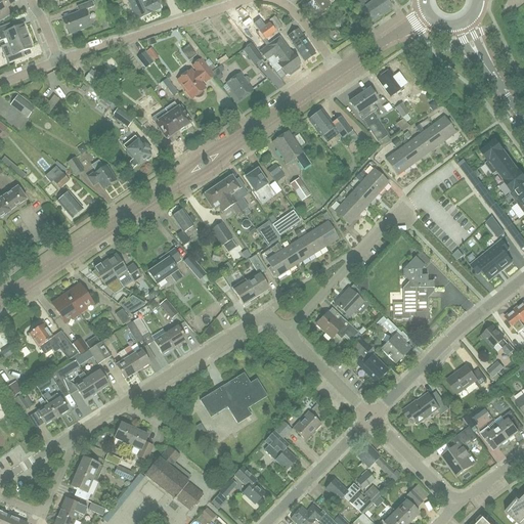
[(11,0),(0,0),(0,19),(6,16),(3,10),(14,3),(11,0)]
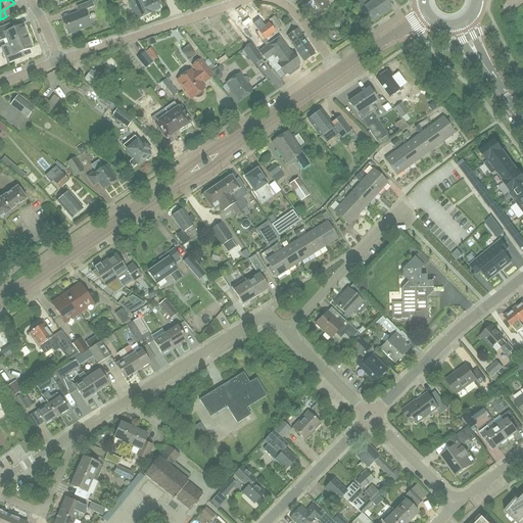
[(127,0),(136,19),(160,8),(156,0),(127,0)]
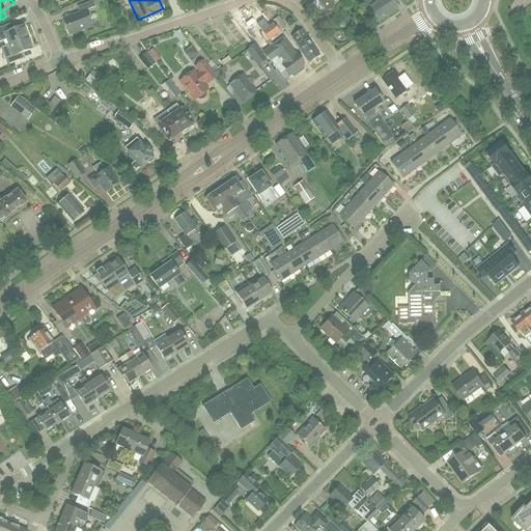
[(307,0),(306,1),(317,18),(334,5),(330,0),(307,0)]
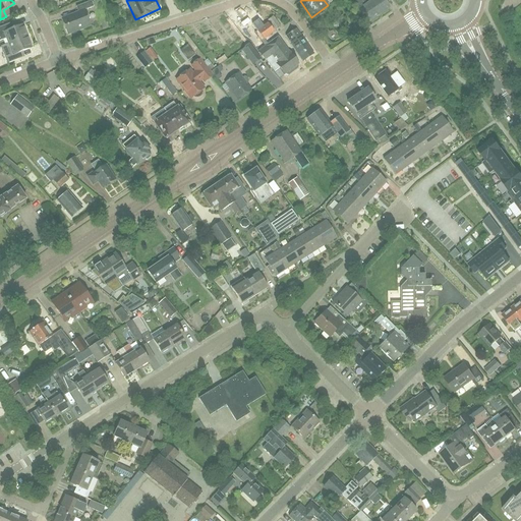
[(353,0),(355,1),(359,8),(369,21),(390,8),(384,0),(341,0),(346,6),(351,3),(349,0),(353,0)]
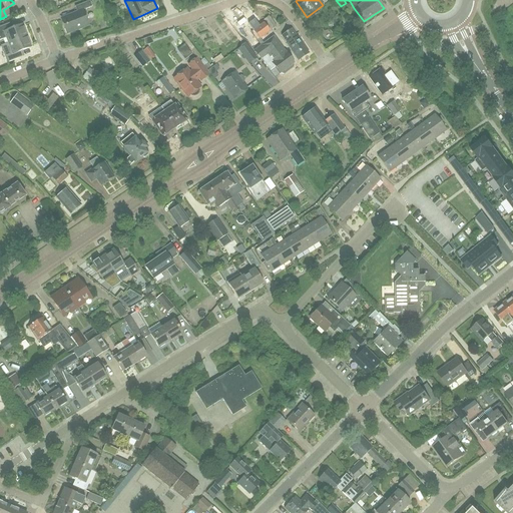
[(77,12),(62,17),(66,27),(64,28),(66,33),(87,25),(81,10),(92,6),(90,1),(75,6),(77,12)]
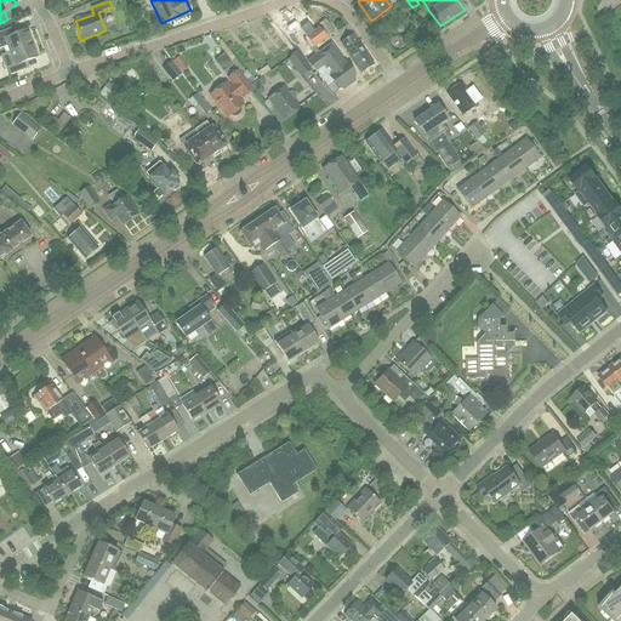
[(319,24),(329,36),(335,32),(325,20),(319,24)]
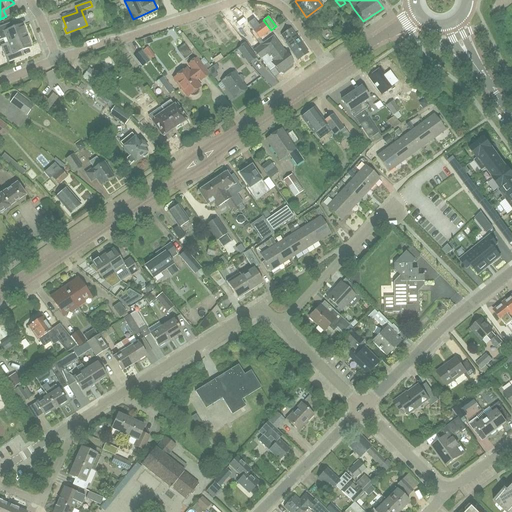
[(253,36),(256,40),(262,36),(269,31),(266,27),(263,22),(261,24),(259,26),(256,22),(254,19),(250,21),(247,23),(248,24),(252,30),(255,34),(253,36)]
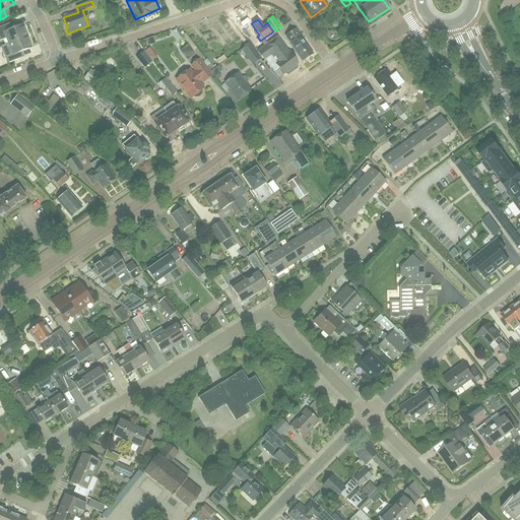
[(8,43),(26,36),(22,24),(7,30),(5,24),(0,26),(0,40),(6,38),(8,43)]
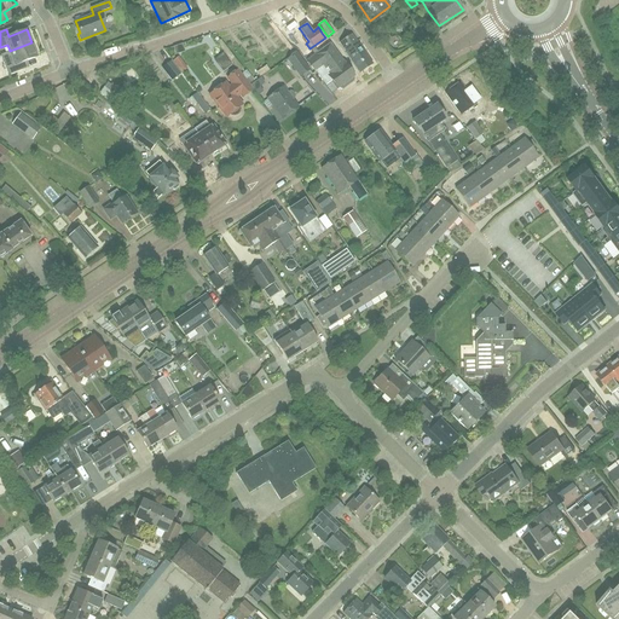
[(352,34),(340,42),(346,52),(346,53),(359,73),(372,64),(359,44),(358,44),(352,34)]
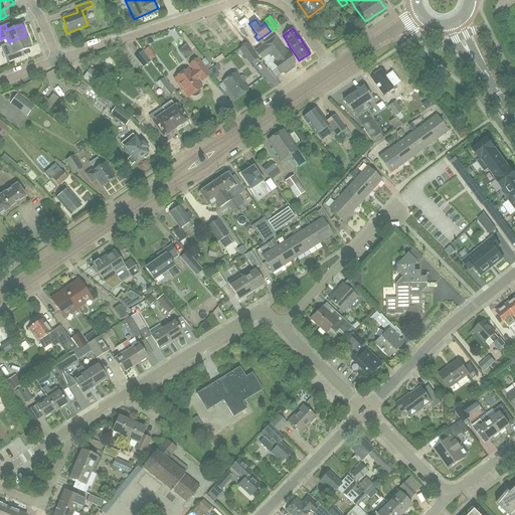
[(26,35),(8,42),(10,47),(2,50),(7,62),(18,58),(16,52),(30,46),(26,35)]
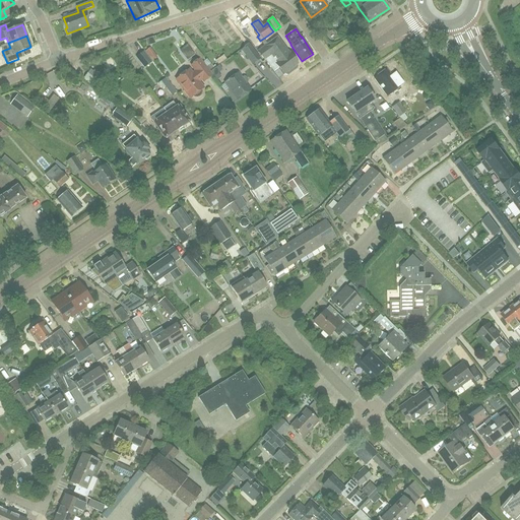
[(289,54),(277,37),(266,45),(263,47),(257,51),(264,61),(265,60),(273,71),(278,68),(283,74),(298,64),(289,53),(289,54)]
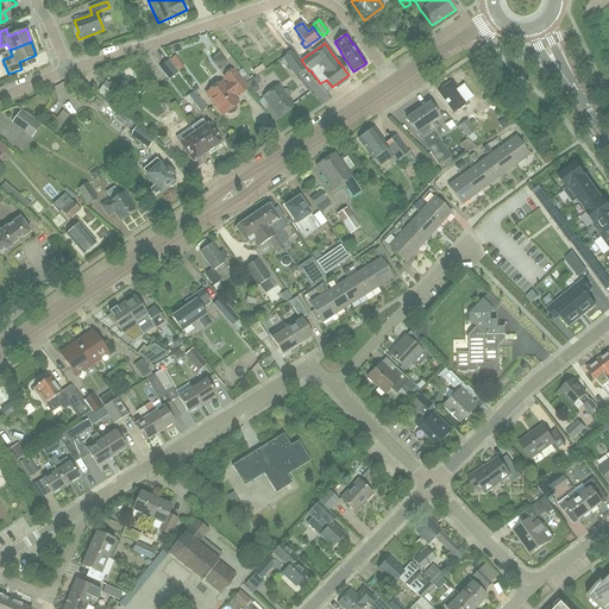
[(295,75),(303,69),(292,51),(283,58),(295,75)]
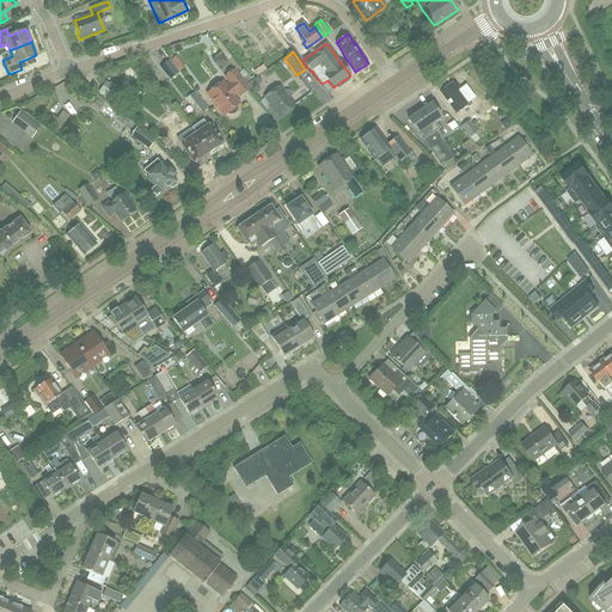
[(185,68),(176,56),(170,61),(179,73),(185,68)]
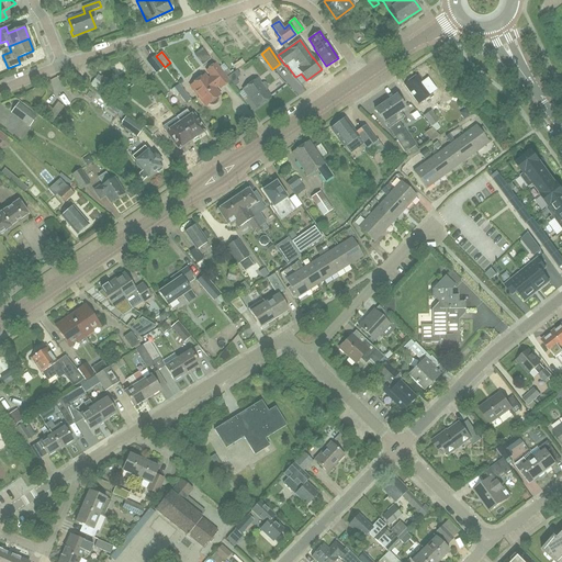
[(155,55),(147,62),(156,74),(165,67),(155,55)]
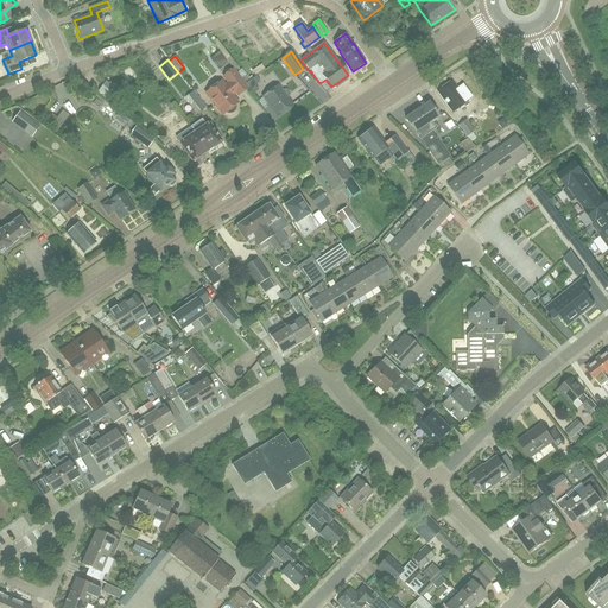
[(235,106),(235,102),(238,101),(233,94),(236,92),(239,94),(248,87),(234,68),(225,75),(229,81),(226,84),(222,80),(207,90),(222,112),(225,111),(227,112),(230,112),(233,111),(235,108),(235,106)]
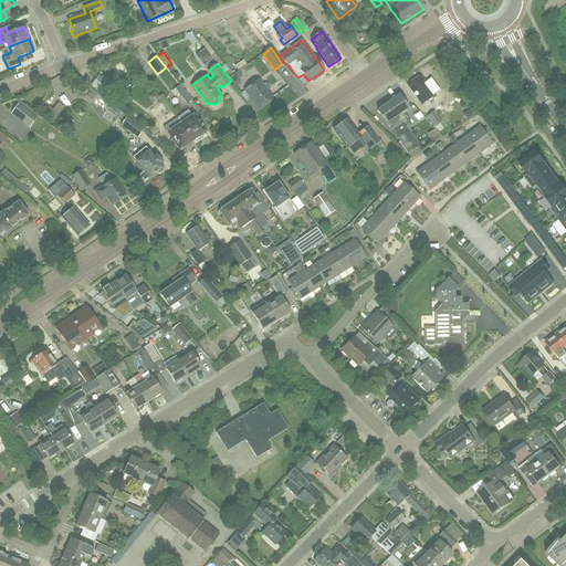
[(116,90),(109,84),(98,75),(90,86),(101,95),(102,93),(108,98),(116,90)]
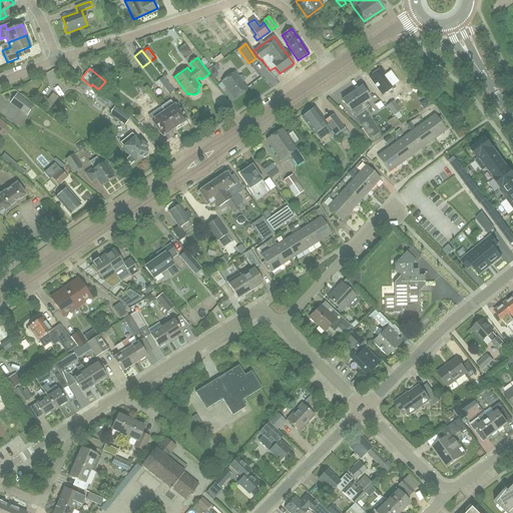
[(382,68),(370,77),(383,94),(394,85),(393,84),(398,81),(390,70),(386,74),(382,68)]
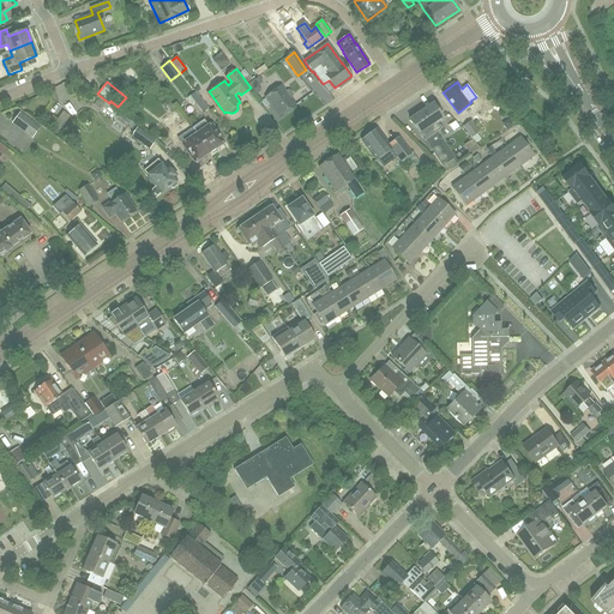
[(288,90),(286,91),(282,85),(265,97),(265,98),(270,103),(280,118),(296,106),(290,98),(293,97),(293,94),(290,91),(288,90)]
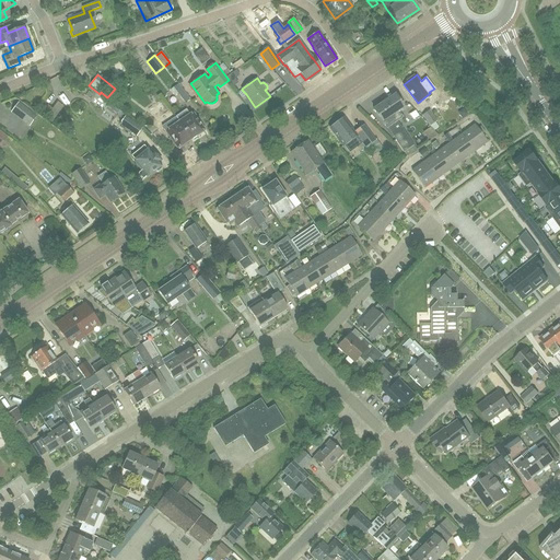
[(178,83),(171,90),(171,92),(174,95),(176,95),(178,94),(185,103),(189,98),(178,83)]
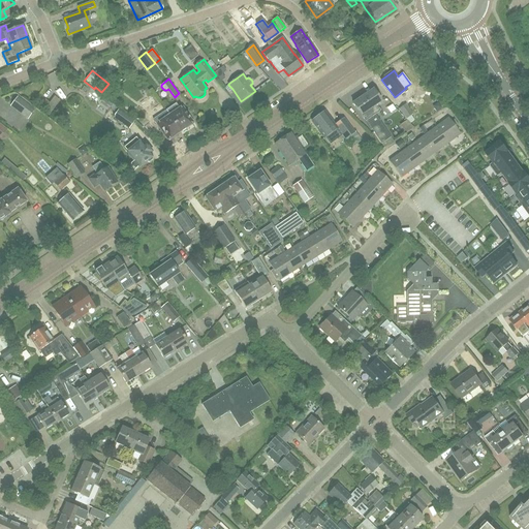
[(139,87),(146,95),(150,92),(144,84),(139,87)]
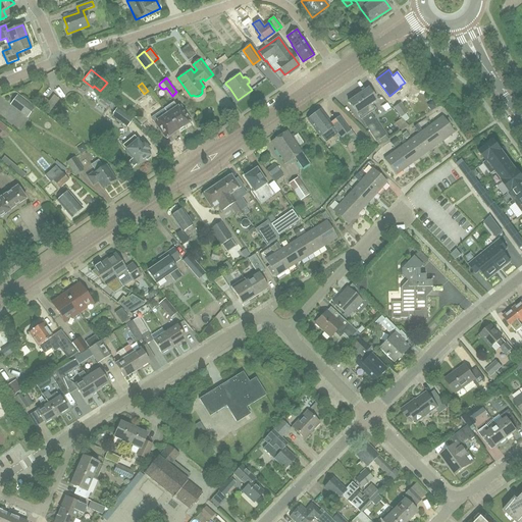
[(368,88),(348,102),(360,120),(370,113),(374,110),(370,104),(376,100),(368,88)]
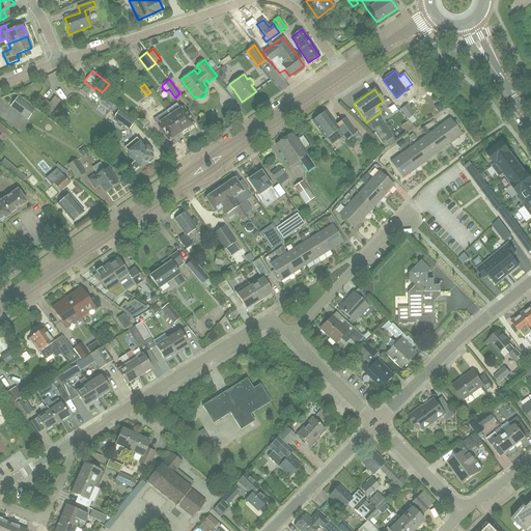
[(55,108),(59,99),(49,93),(44,103),(55,108)]
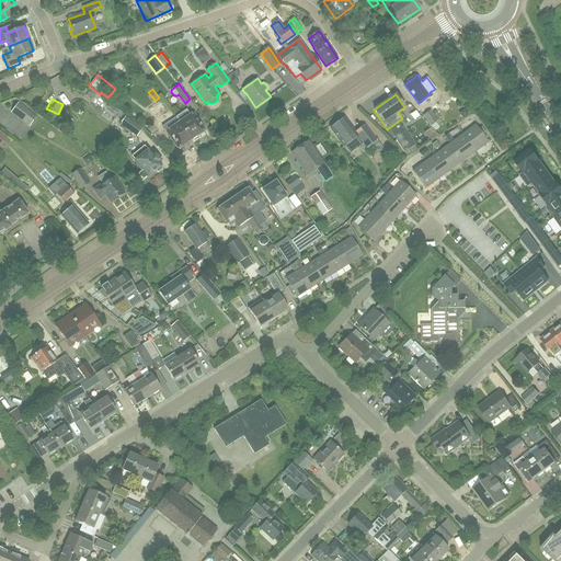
[(125,114),(111,104),(109,107),(123,118),(125,114)]
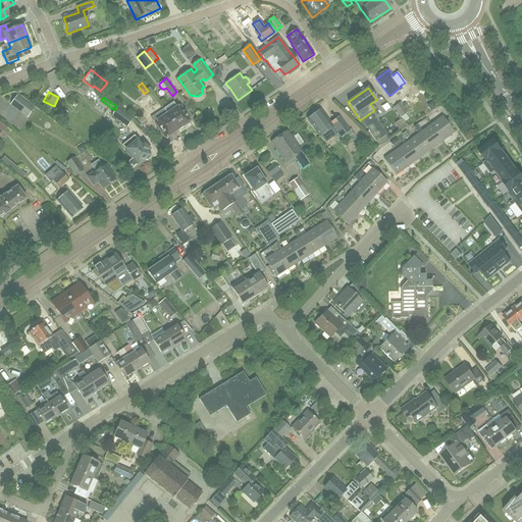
[(164,109),(162,110),(175,129),(189,120),(180,107),(178,108),(173,102),(163,108),(164,109)]
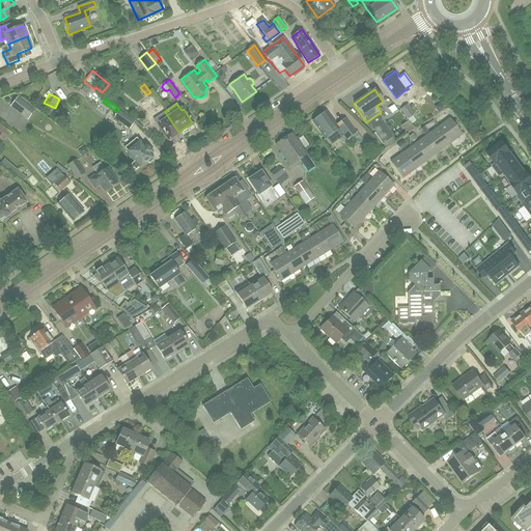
[(27,105),(21,113),(28,118),(34,110),(27,105)]
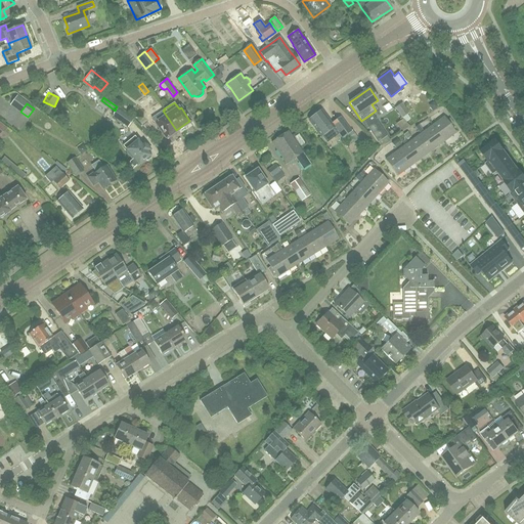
[(395,108),(405,123),(410,119),(407,115),(409,113),(402,103),(395,108)]
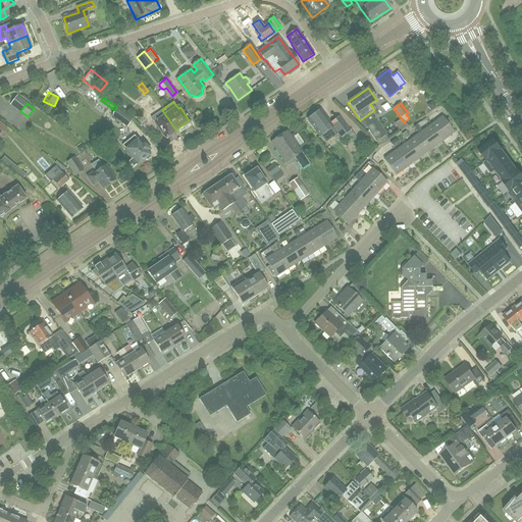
[(133,119),(117,108),(111,116),(127,127),(133,119)]
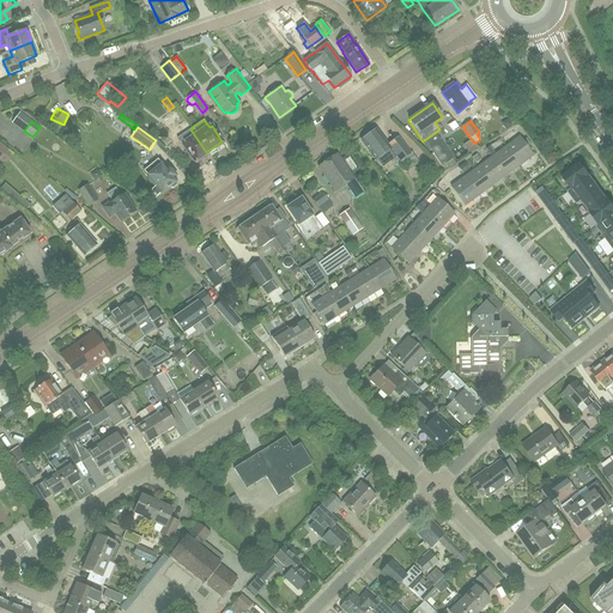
[(206,152),(190,129),(181,135),(187,143),(183,145),(194,161),(206,152)]
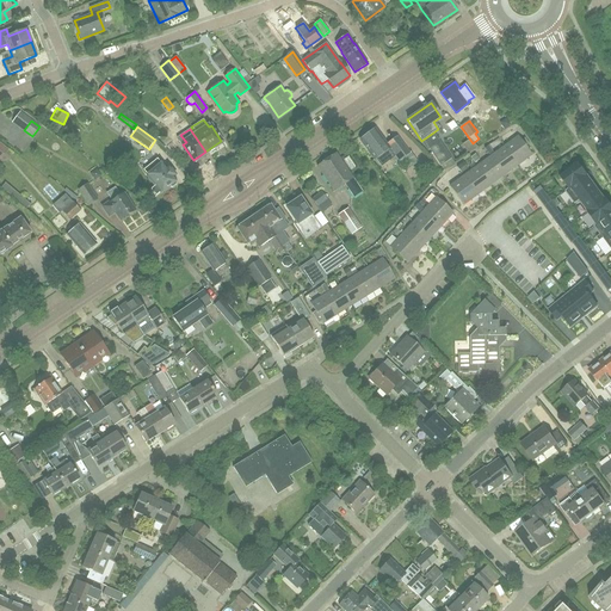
[(375,129),(359,141),(374,160),(389,148),(399,161),(409,153),(396,137),(387,144),(375,129)]
